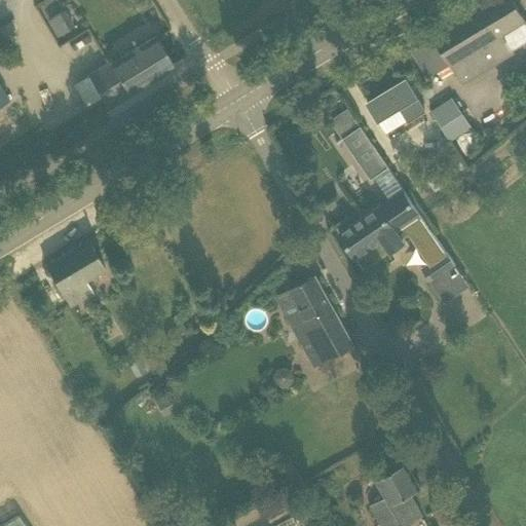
[(412,49),(428,77),(451,63),(462,82),(513,51),(511,48),(525,39),(525,36),(525,22),(524,20),(525,19),(513,0),(491,0),(435,35),(412,49)]
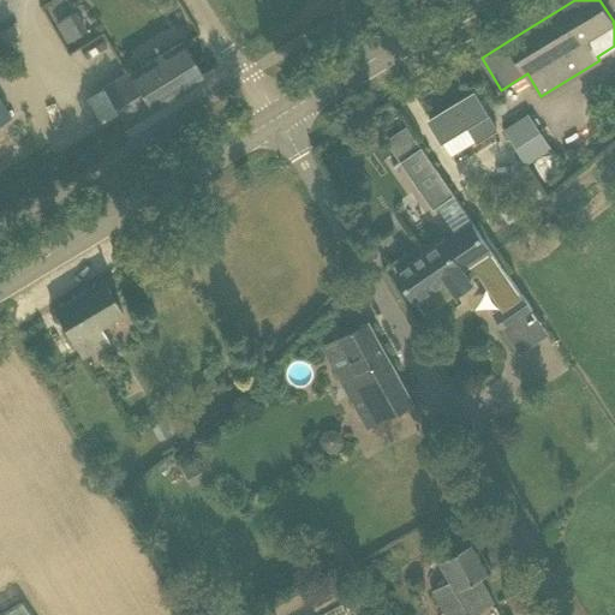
[(117,112),(123,121),(199,75),(178,40),(87,96),(102,121),(117,112)]
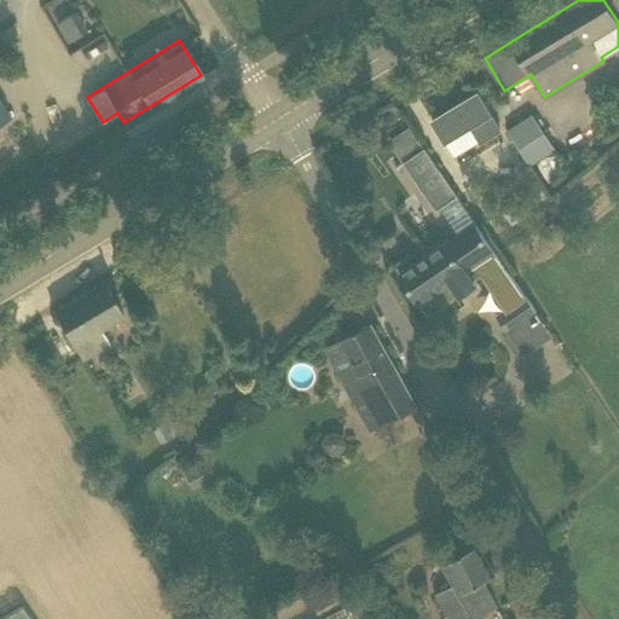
[(455,156),(479,142),(480,144),(502,131),(492,115),(478,92),(431,121),(445,144),(446,143),(455,156)]
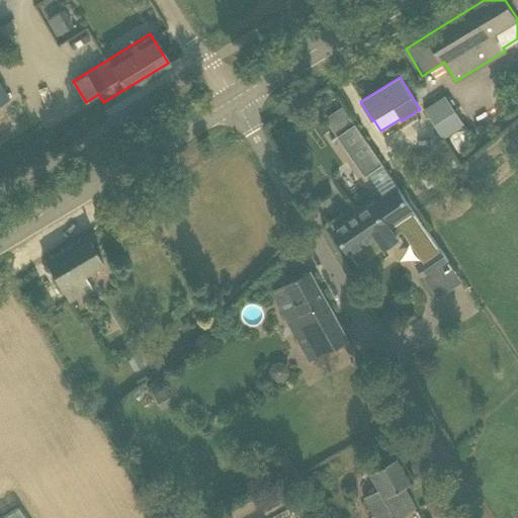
[(443,138),(463,124),(445,96),(425,109),(443,138)]
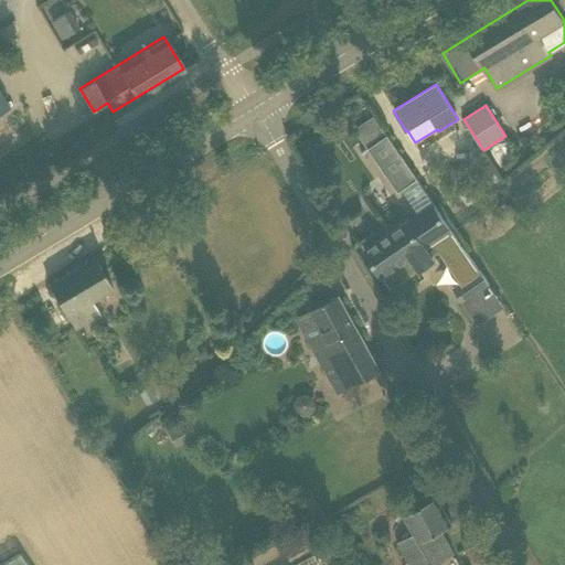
[(363,141),(368,149),(387,136),(382,128),(363,141)]
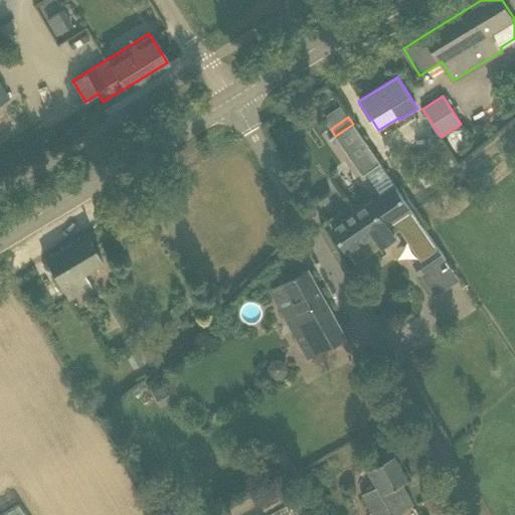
[(419,258),(412,263),(424,281),(450,264),(438,245),(436,246),(410,210),(396,188),(371,203),(332,229),(353,262),(379,245),(380,247),(393,238),(391,235),(400,229),(419,258)]
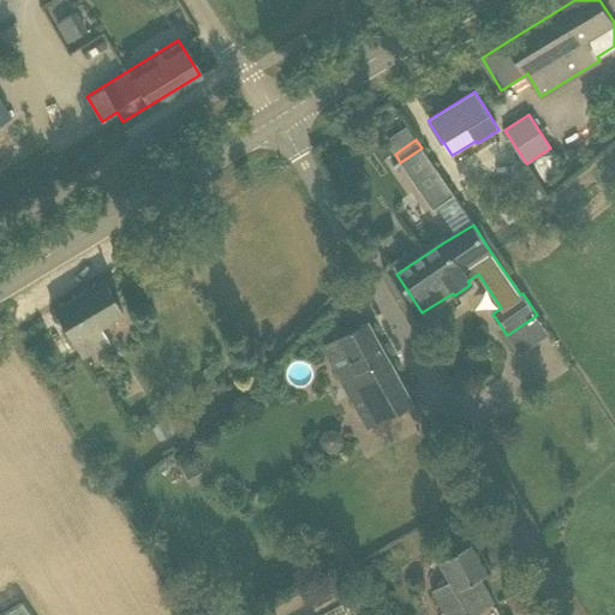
[(123,312),(102,279),(52,309),(82,358),(108,341),(100,327),(123,312)]
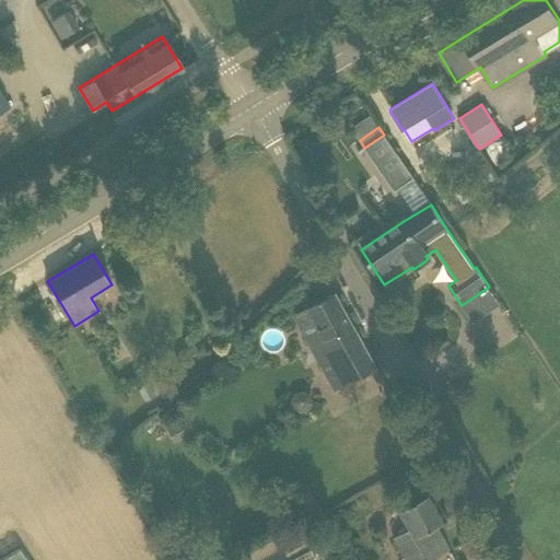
[(321,287),(315,277),(306,281),(312,292),(321,287)]
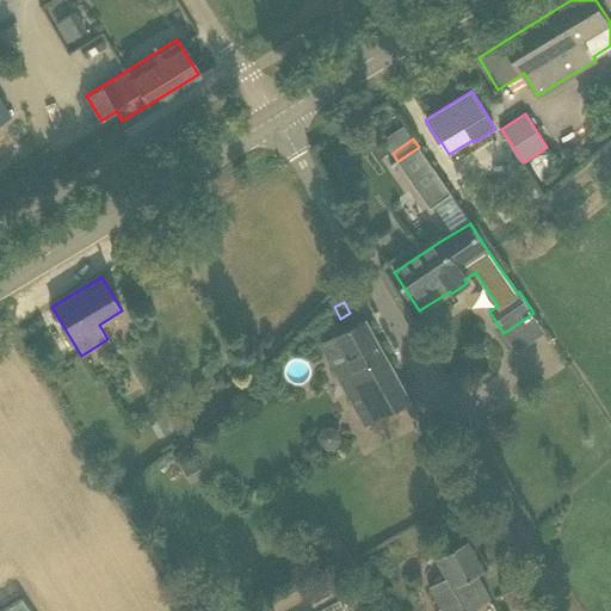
[(412,400),(366,319),(337,334),(350,358),(333,366),(366,426),(412,400)]
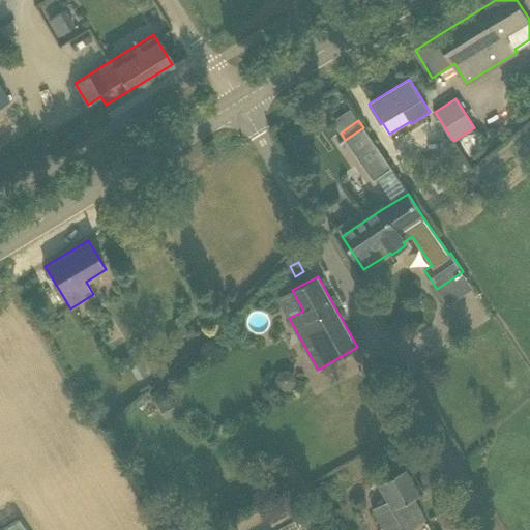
[(138,380),(147,375),(139,361),(129,366),(138,380)]
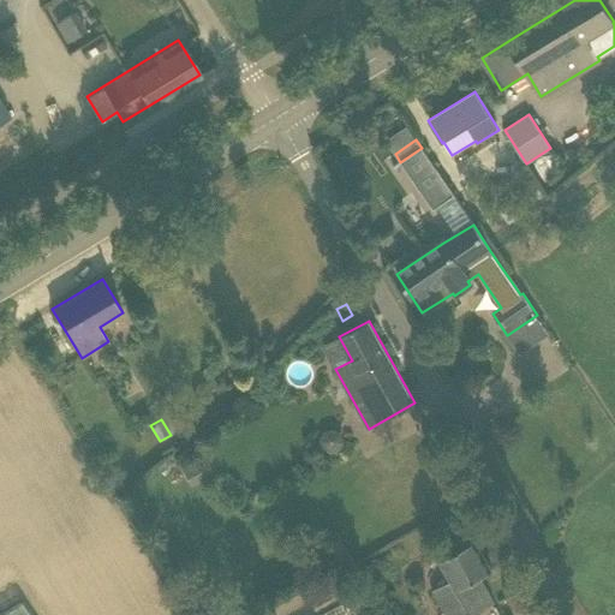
[(124,485),(118,473),(111,477),(117,489),(124,485)]
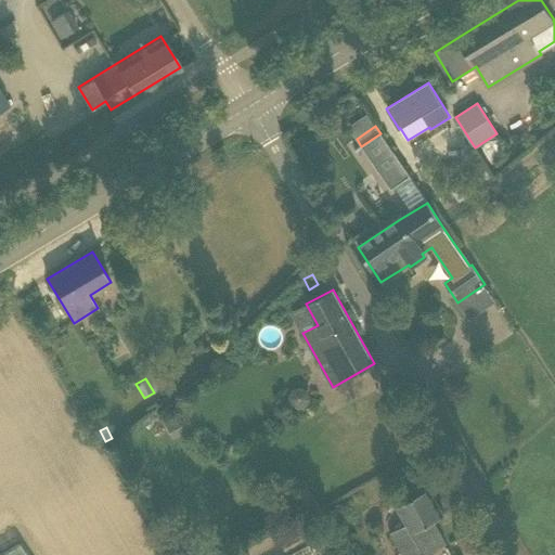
[(444,514),(429,487),(397,505),(408,524),(391,532),(404,554),(426,554),(446,544),(433,520),(444,514)]
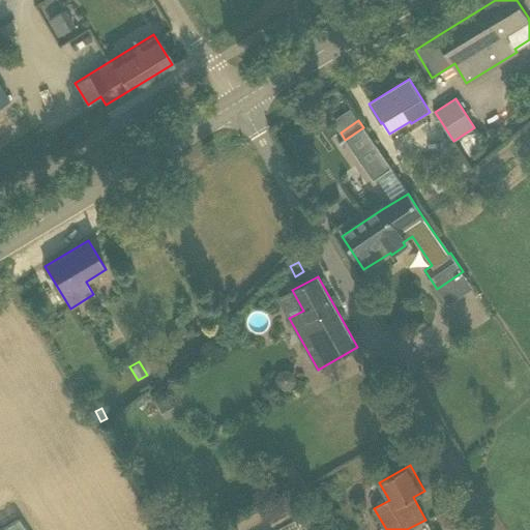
[(1,529),(25,529),(19,520),(1,529)]
